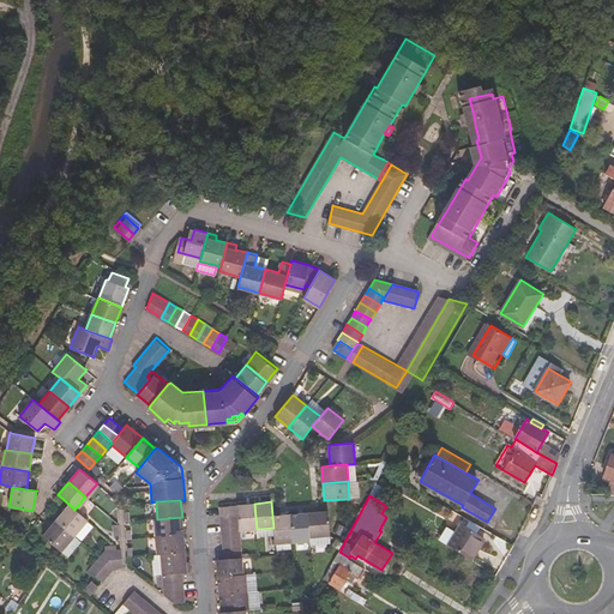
[(240,530),(257,529),(256,518),(254,504),(238,505),(239,513),(239,523),(240,530)]
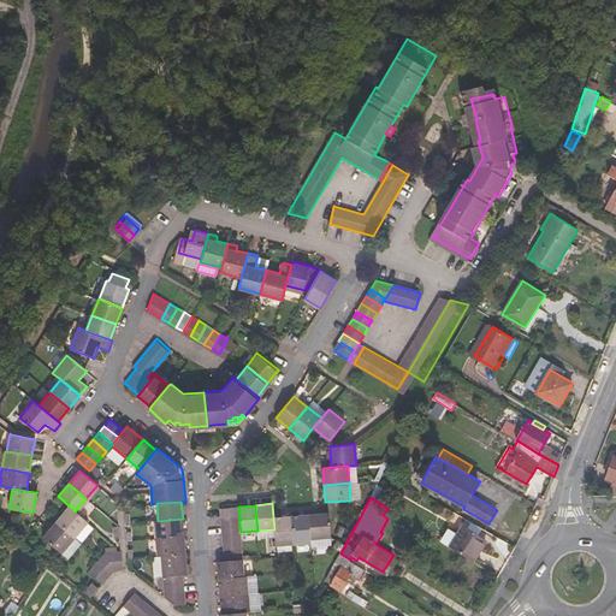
[(70,507),(57,522),(75,538),(89,522),(75,511),(70,507)]
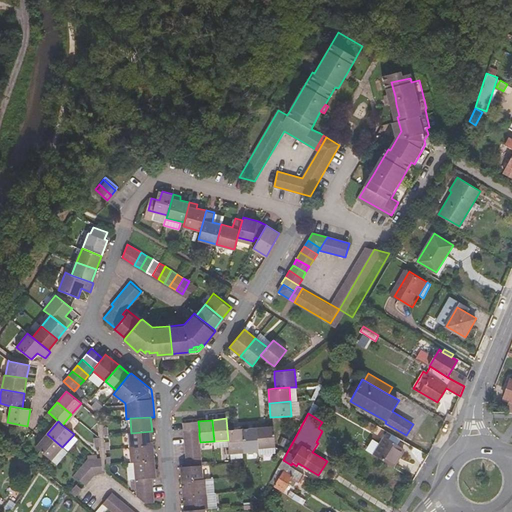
[(184,429),(199,428),(198,421),(183,422),(184,429)]
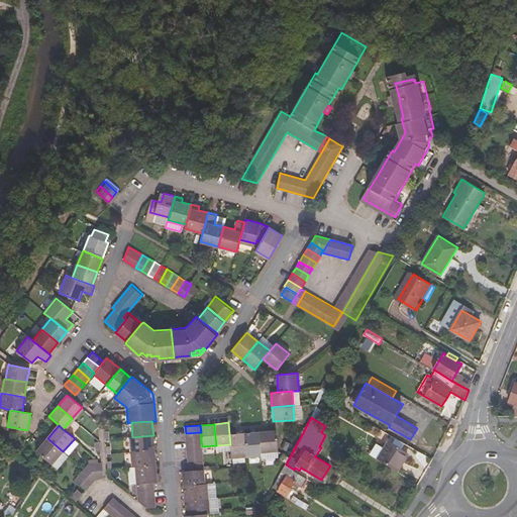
[(262,452),(279,451),(277,430),(274,430),(260,431),(262,452)]
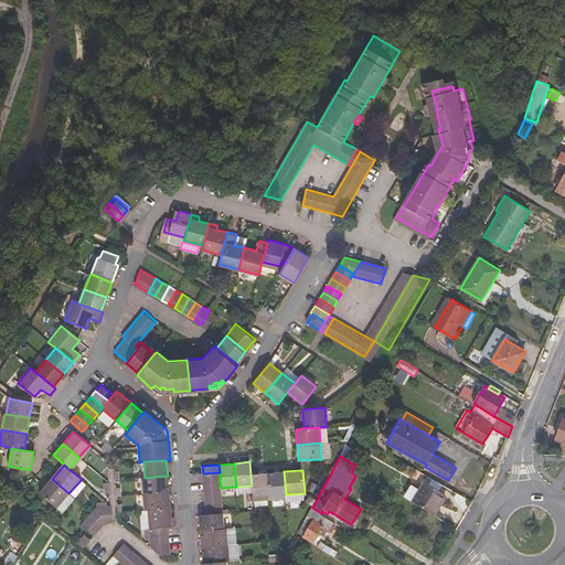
[(269,499),(286,498),(286,494),(284,471),(267,472),(269,499)]
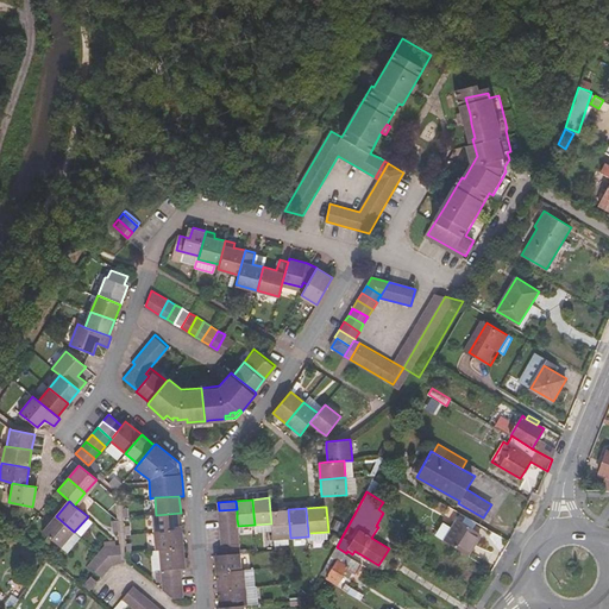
[(219,520),(237,519),(237,509),(219,510),(219,520)]
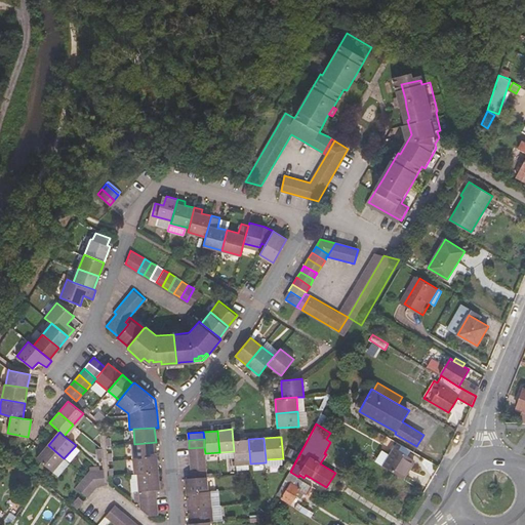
[(235,465),(250,463),(248,439),(233,441),(234,451),(235,465)]
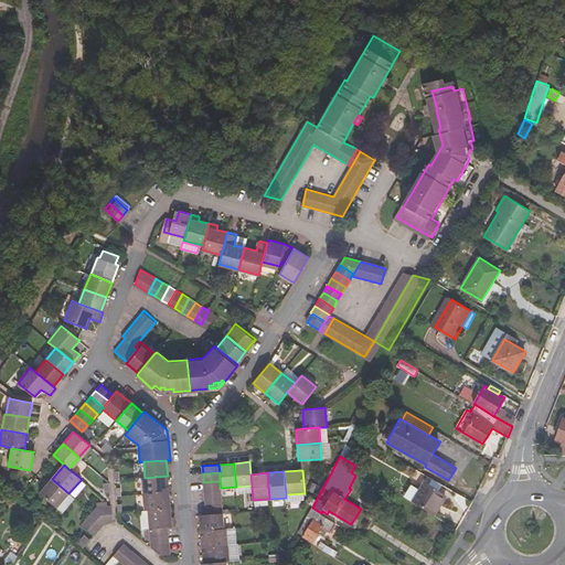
[(141,478),(142,494),(169,492),(168,476),(145,478),(141,478)]
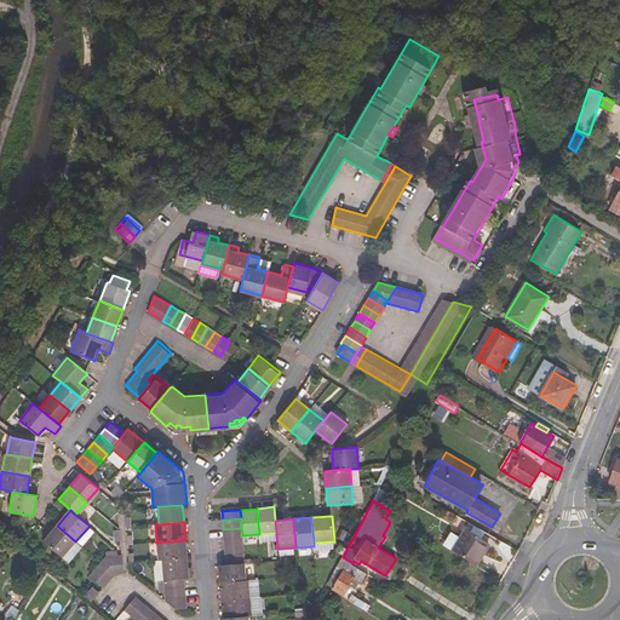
[(75,541),(57,526),(44,541),(62,557),(75,541)]
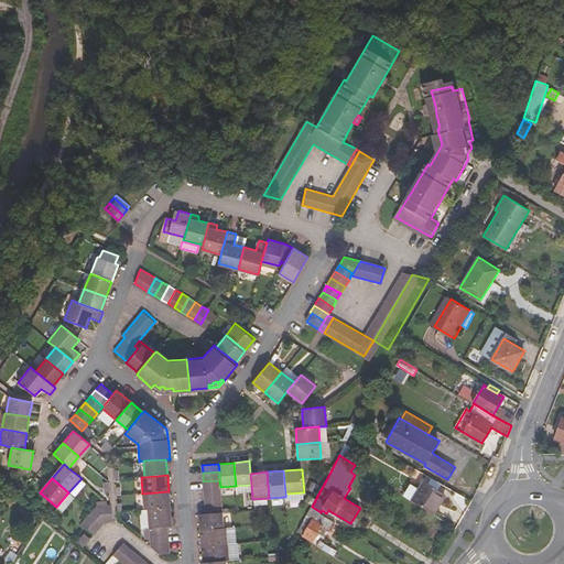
[(204,489),(220,487),(219,480),(203,481),(204,489)]
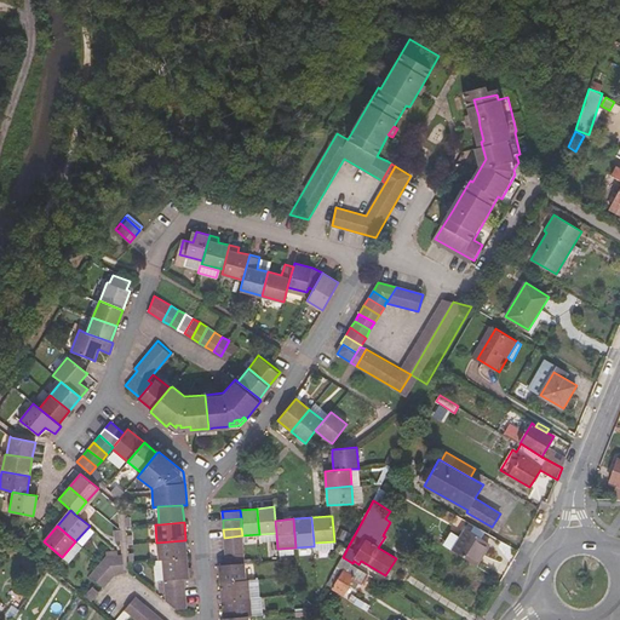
[(468,529),(454,551),(475,563),(488,543),(468,529)]
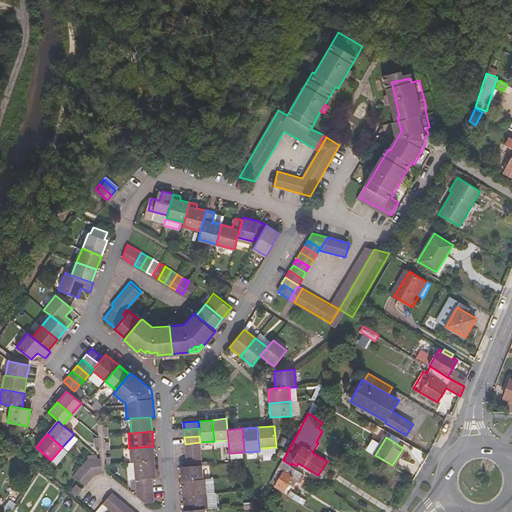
[(185,451),(200,450),(200,442),(185,444),(185,451)]
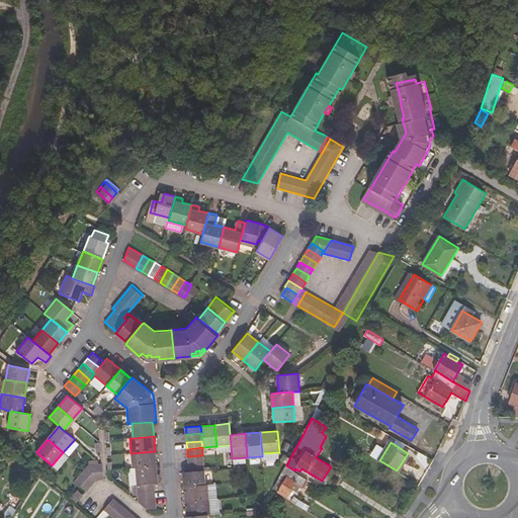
[(0,452),(0,458),(3,461),(9,452),(3,448),(0,452)]
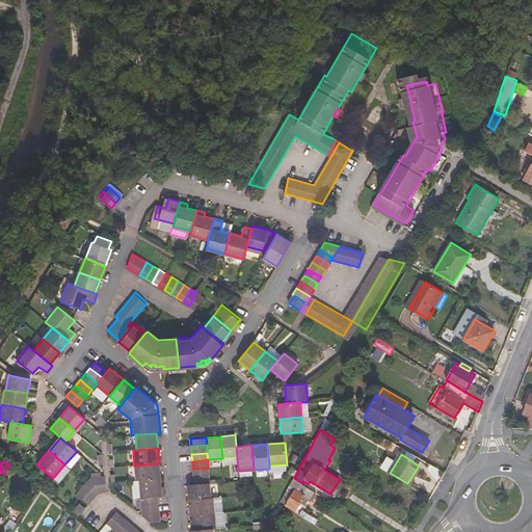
[(134,466),(136,480),(139,480),(160,478),(159,463),(134,466)]
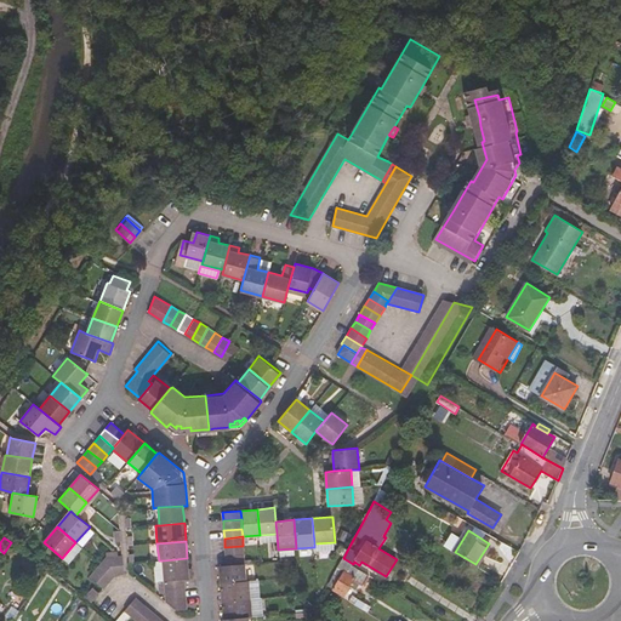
[(226,556),(244,554),(243,546),(224,547),(226,556)]
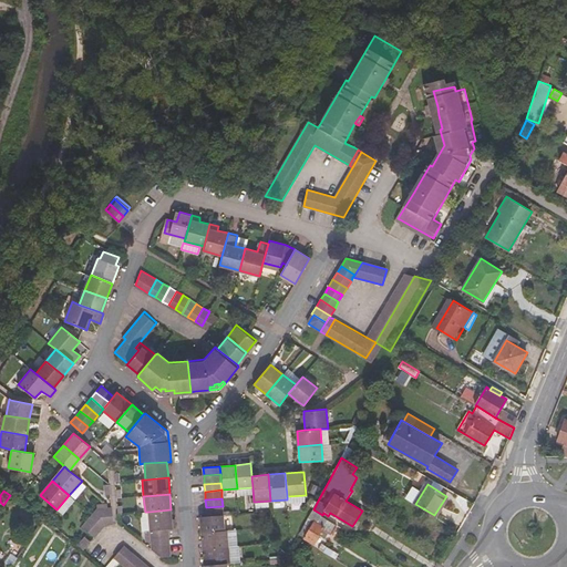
[(94,538),(112,519),(107,515),(112,511),(101,502),(80,524),(94,538)]
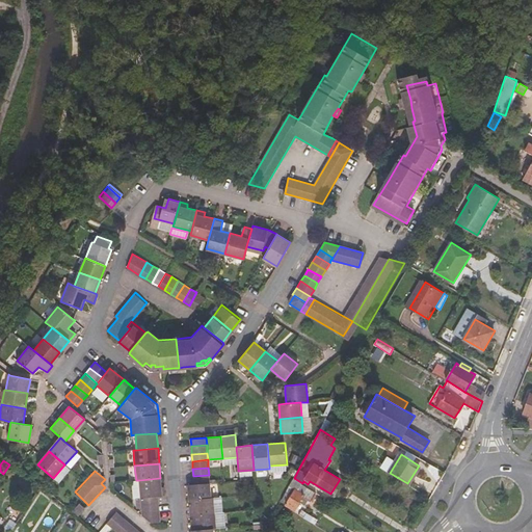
[(193,476),(193,484),(210,483),(209,475),(193,476)]
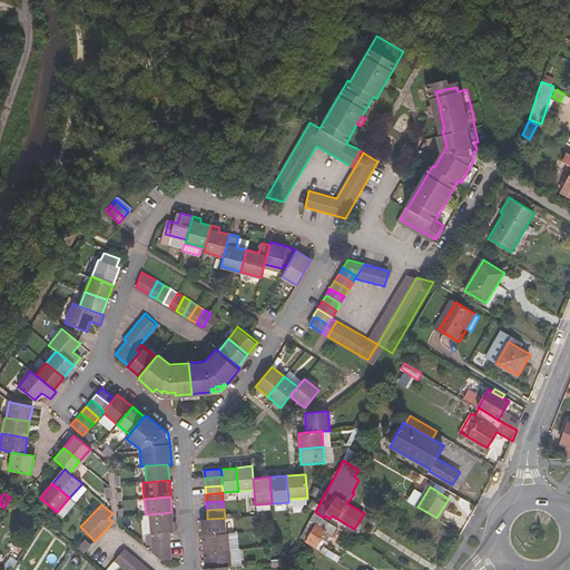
[(172,512),(149,514),(150,533),(169,532),(174,531),(172,512)]
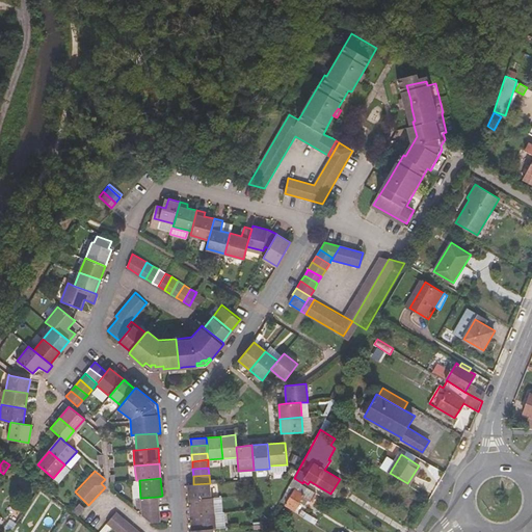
[(311,501),(317,493),(302,483),(294,478),(288,488),(283,498),(288,501),(287,504),(295,509),(300,502),(303,497),(307,499),(311,501)]
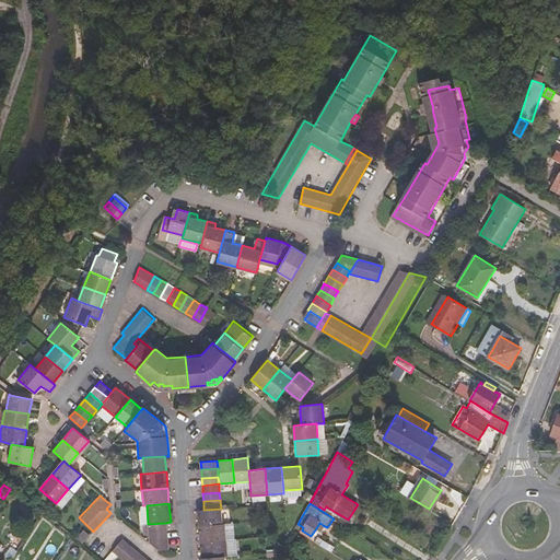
[(198,510),(199,525),(222,523),(221,509),(203,510),(198,510)]
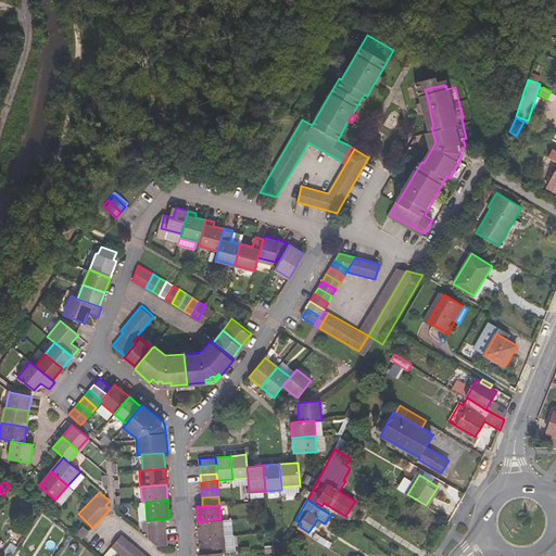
[(198,521),(199,538),(225,535),(224,519),(220,519),(198,521)]
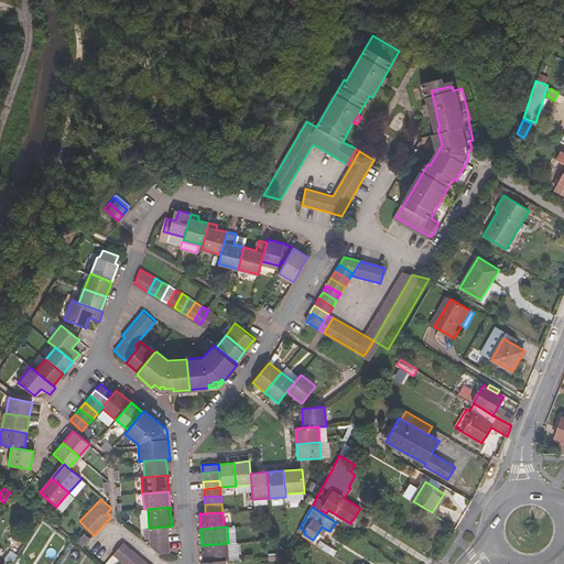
[(150,535),(150,543),(169,542),(167,534),(150,535)]
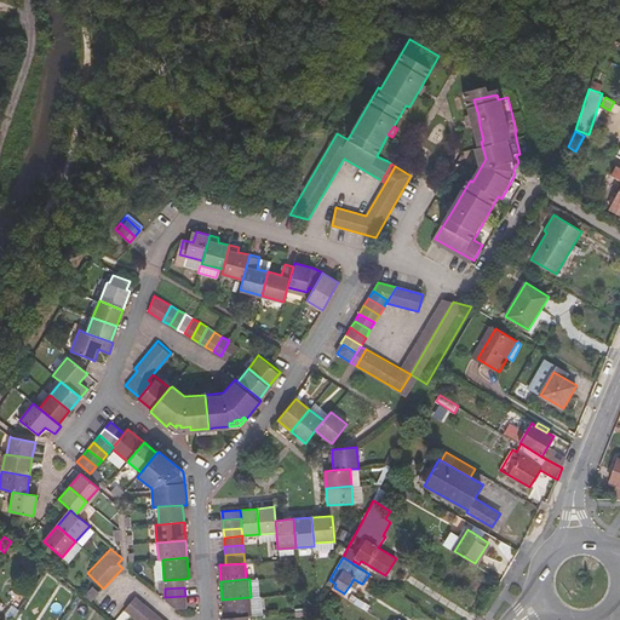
[(13,619),(27,600),(16,592),(3,613),(13,619)]
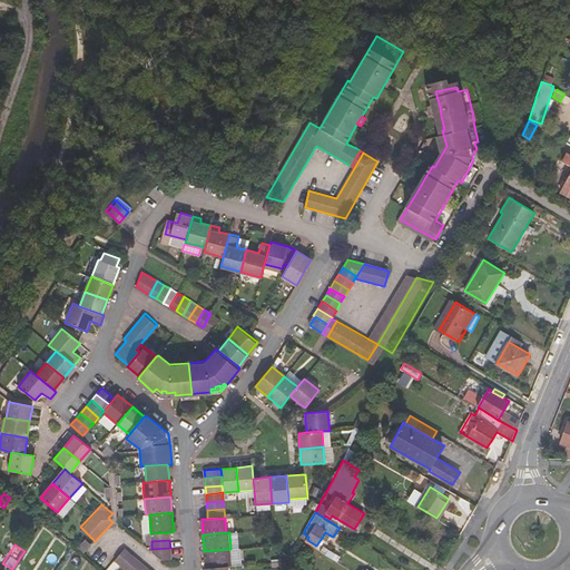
[(321,550),(332,558),(334,553),(323,547),(321,550)]
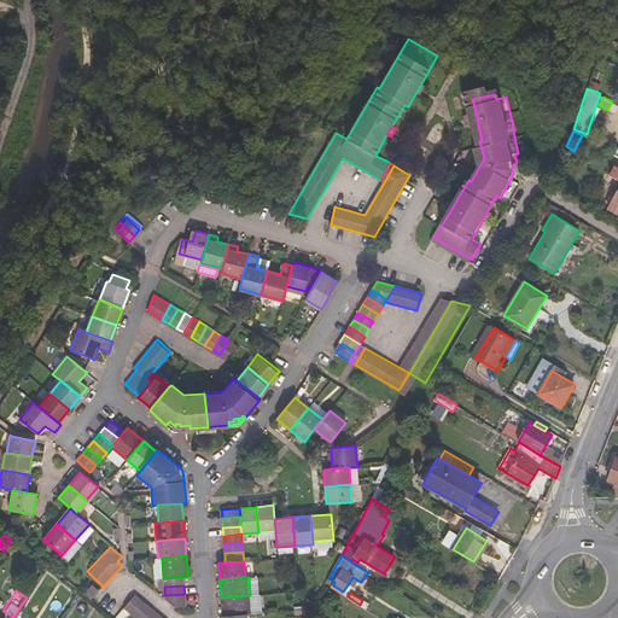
[(185,594),(164,595),(165,599),(175,606),(186,606),(185,594)]
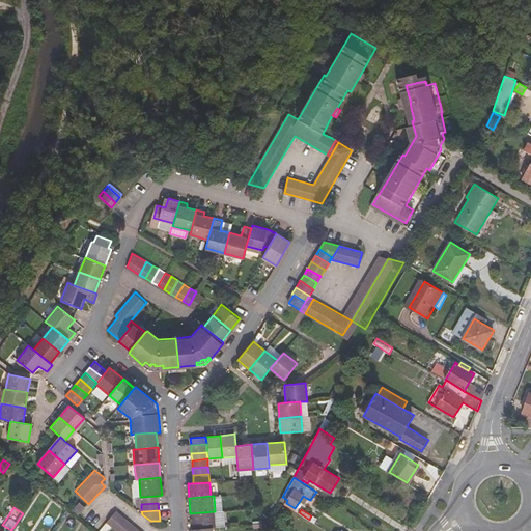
[(107,523),(113,527),(122,516),(116,511),(107,523)]
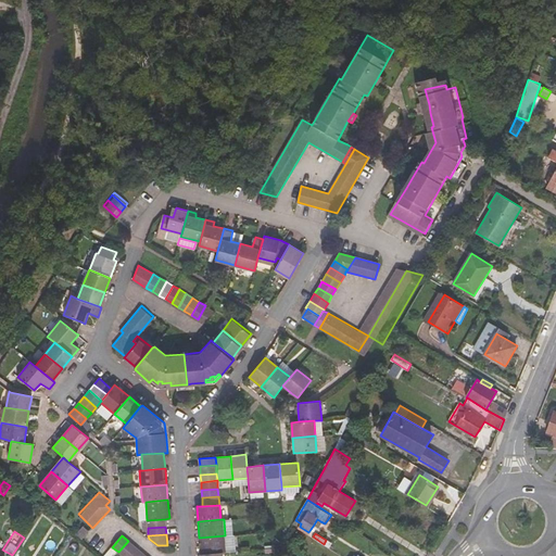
[(223,552),(226,552),(225,535),(199,538),(200,554),(223,552)]
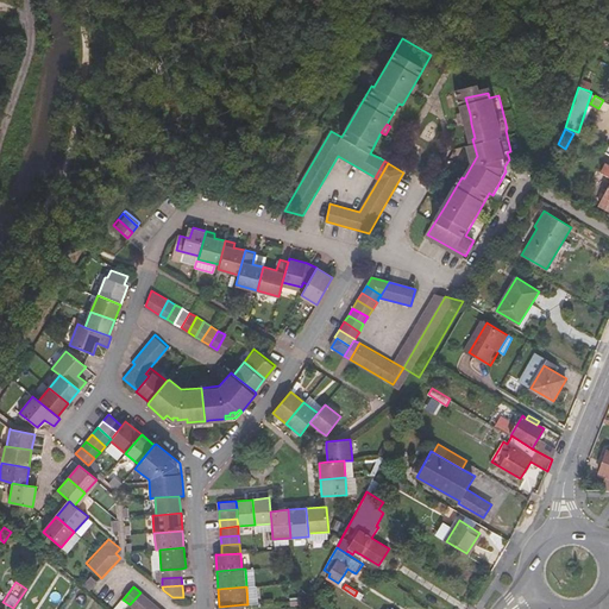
[(130,604),(135,608),(137,608),(148,598),(140,592),(130,604)]
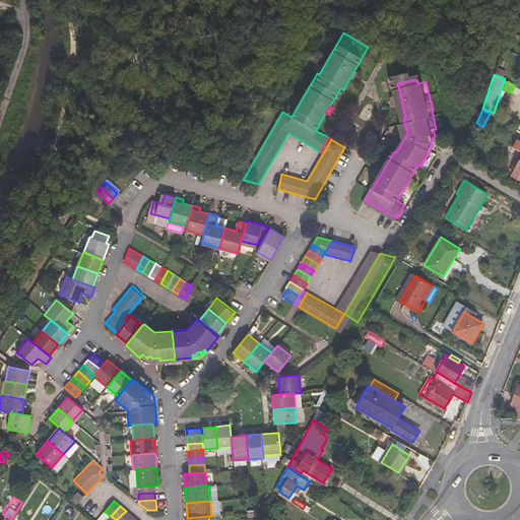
[(117,519),(127,519),(131,516),(126,511),(117,519)]
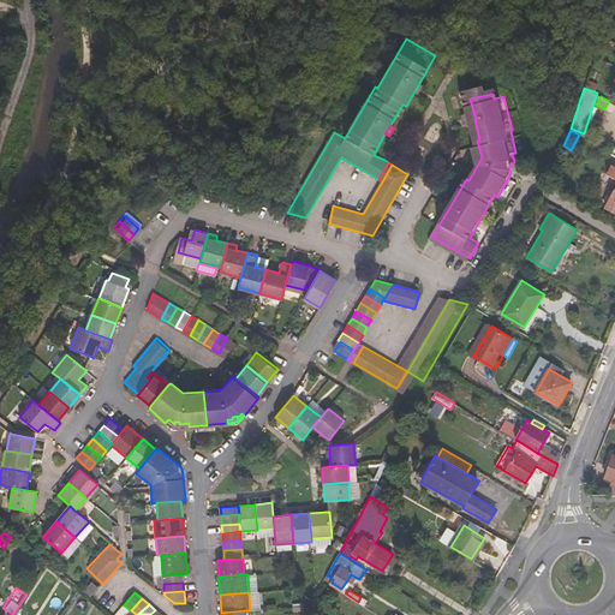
[(321,614),(338,614),(340,611),(328,604),(321,614)]
